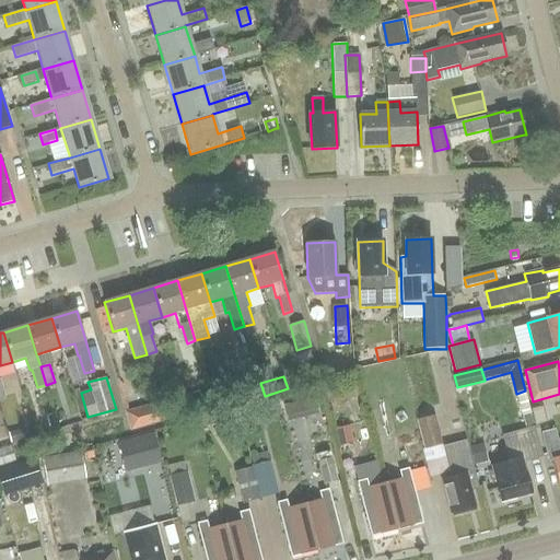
[(327,392),(336,430),(363,423),(353,384),(327,392)]
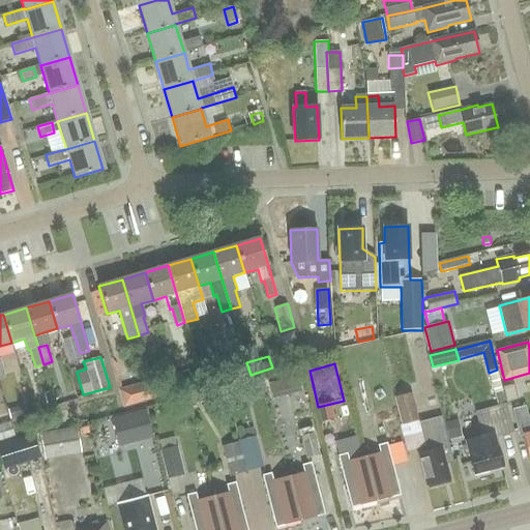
[(238,366),(226,370),(230,382),(241,378),(238,366)]
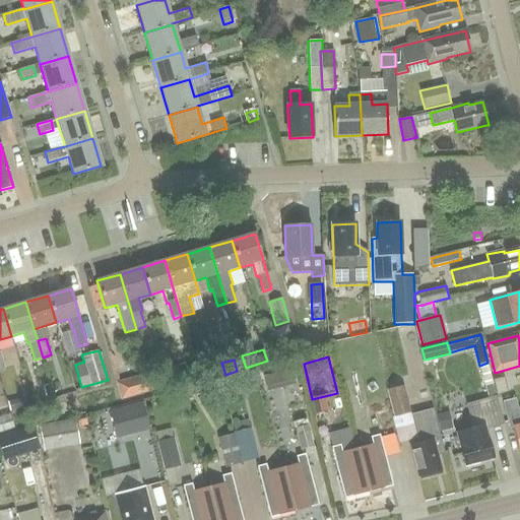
[(433,362),(426,364),(430,381),(438,379),(433,362)]
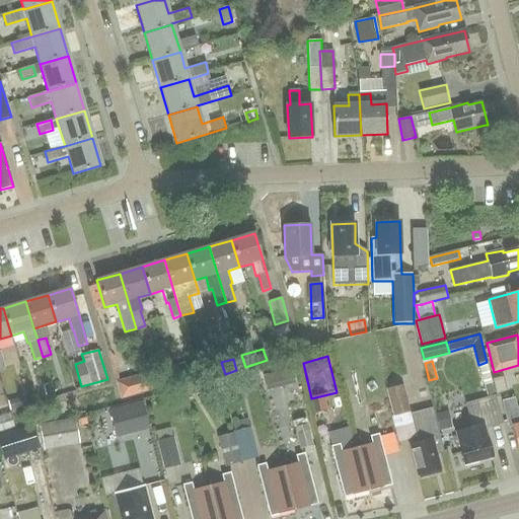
[(487,362),(478,365),(485,386),(493,384),(487,362)]
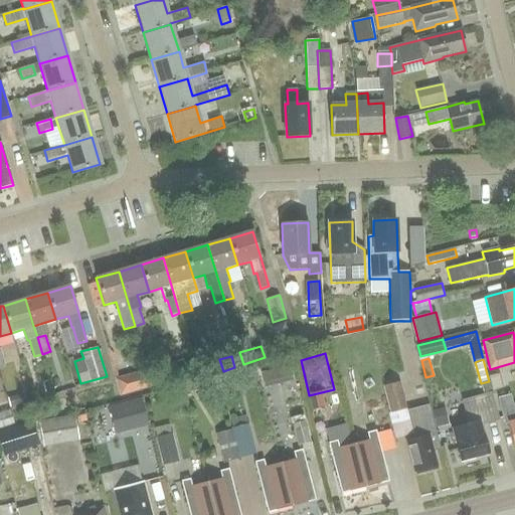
[(263,372),(266,385),(291,380),(288,366),(263,372)]
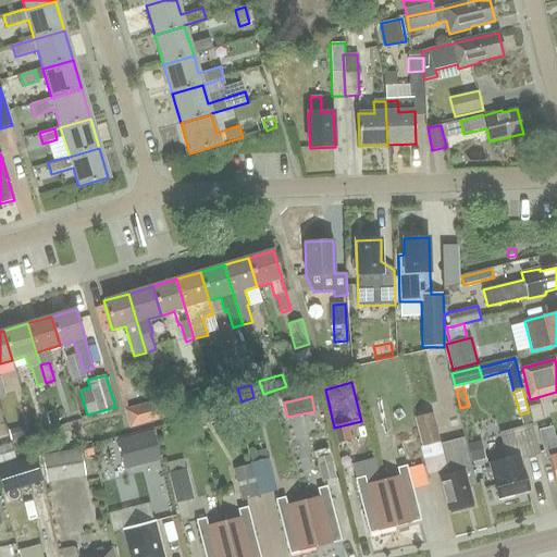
[(159,400),(125,410),(132,430),(165,420),(159,400)]
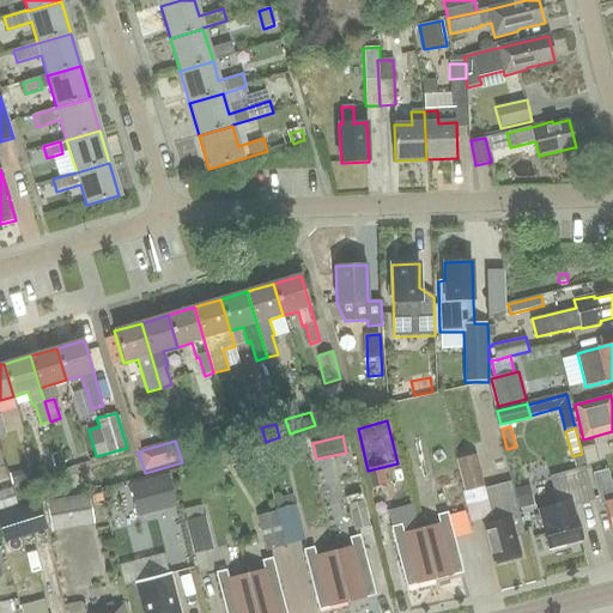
[(485,486),(477,454),(456,459),(465,492),(485,486)]
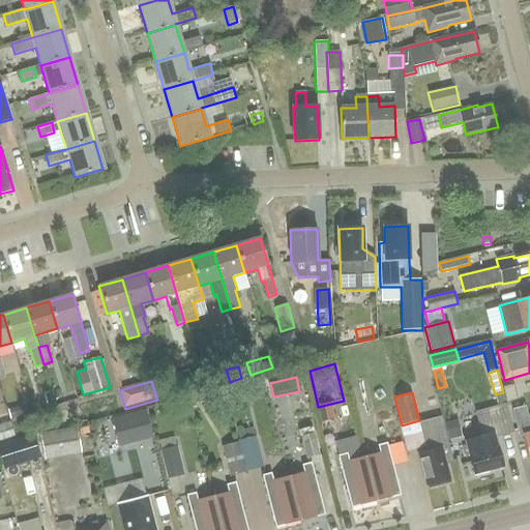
[(503,392),(495,394),(498,407),(506,405),(503,392)]
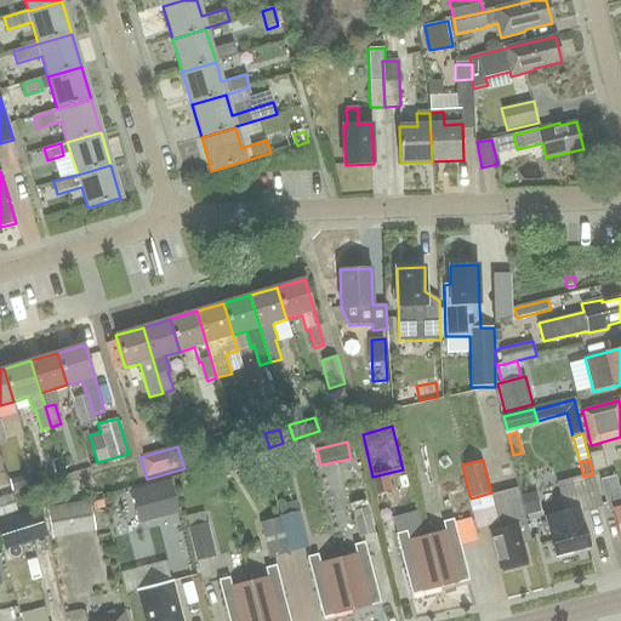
[(13,489),(30,485),(27,472),(10,477),(13,489)]
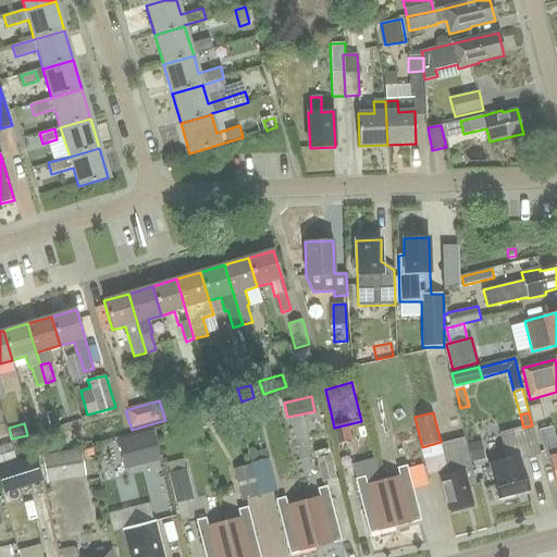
[(506,458),(489,462),(493,478),(498,499),(529,491),(520,460),(541,455),(535,434),(534,434),(532,425),(523,428),(509,431),(514,448),(505,452),(506,458)]
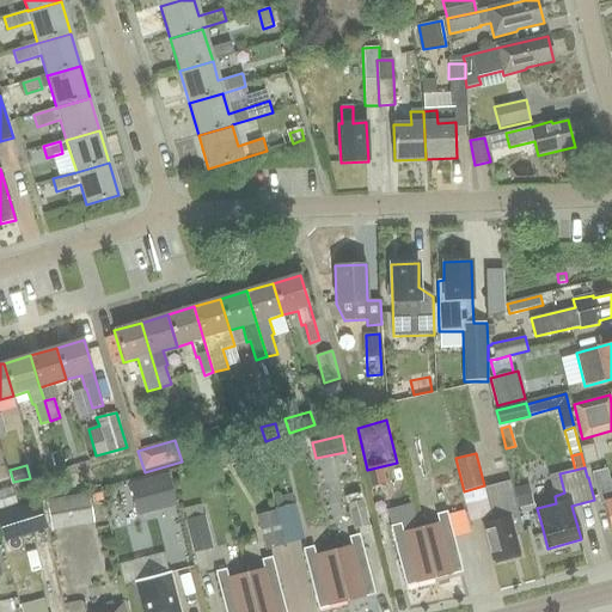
[(606,469),(592,472),(600,503),(604,503),(611,533),(611,532),(611,483),(611,484),(611,483),(606,469)]
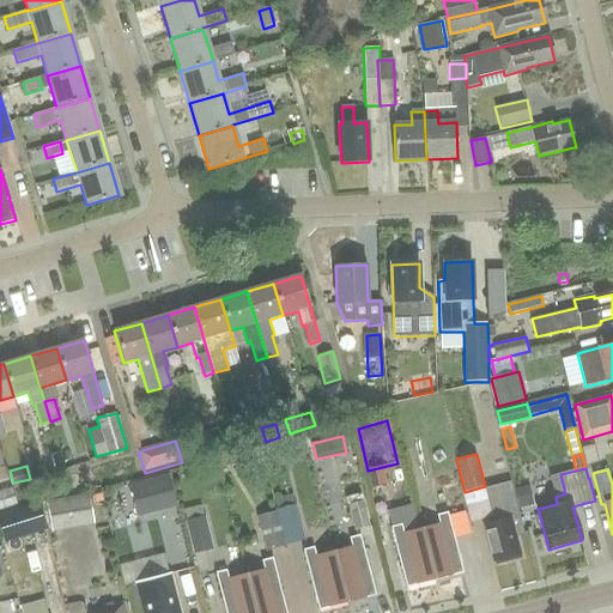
[(177,508),(169,474),(129,484),(138,517),(177,508)]
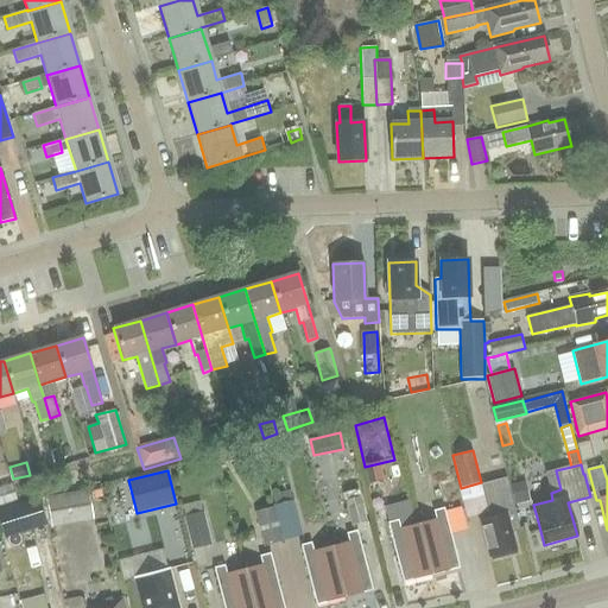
[(523,483),(511,487),(515,502),(527,500),(523,483)]
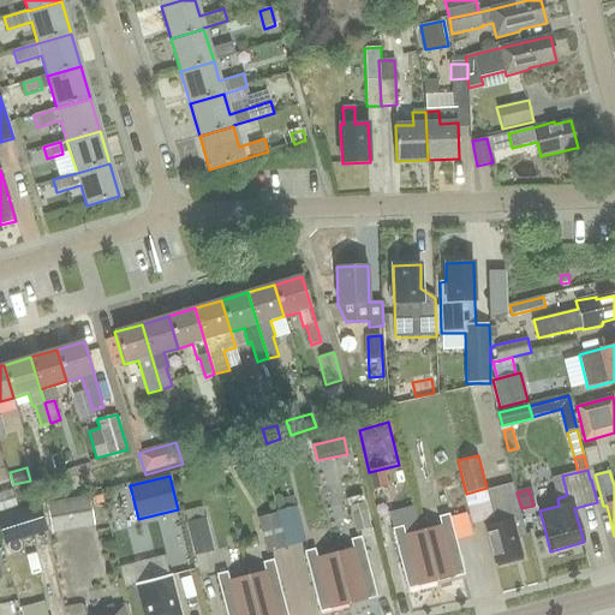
[(0,513),(18,507),(13,495),(12,490),(0,494),(0,513)]
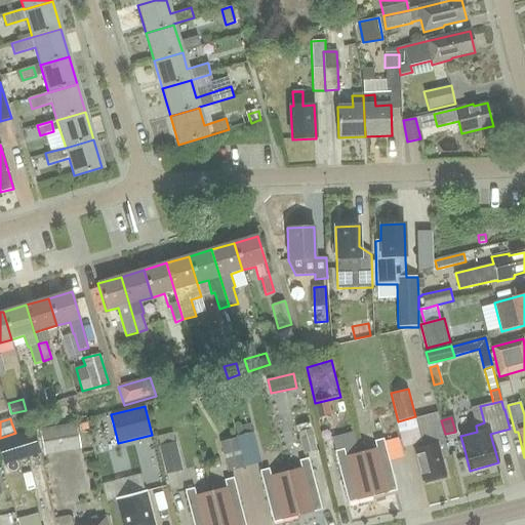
[(81,449),(77,422),(57,426),(56,419),(38,422),(44,455),(81,449)]
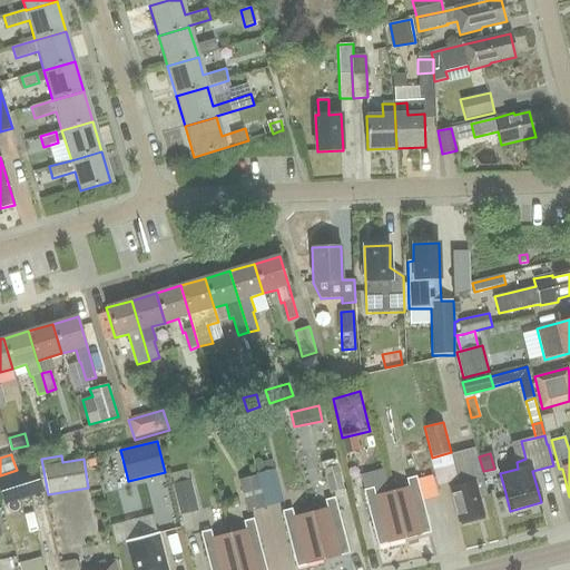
[(91,455),(84,458),(87,468),(94,465),(91,455)]
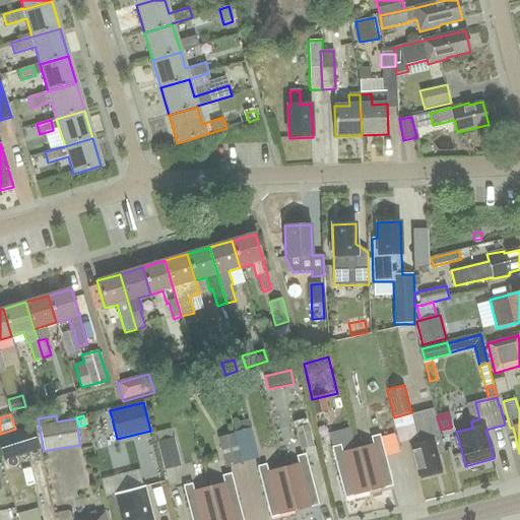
[(423,443),(410,446),(418,476),(425,475),(428,477),(431,476),(433,473),(441,471),(437,455),(444,454),(434,415),(412,420),(417,439),(420,438),(423,443)]
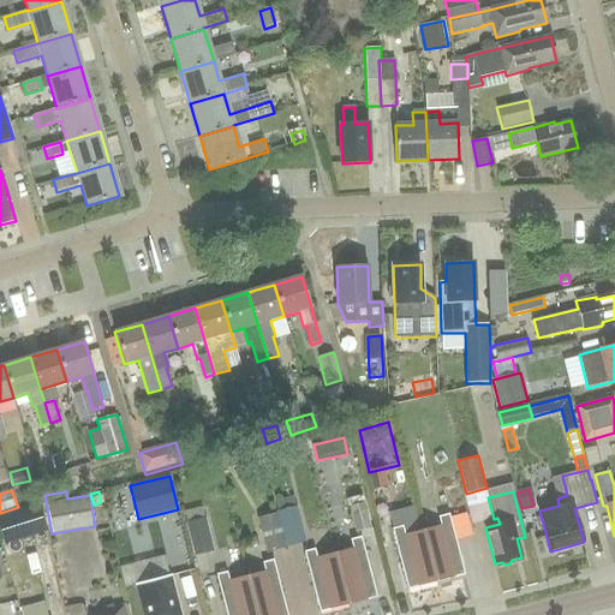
[(306,542),(298,506),(296,506),(293,497),(275,501),(279,513),(278,513),(286,547),(306,542)]
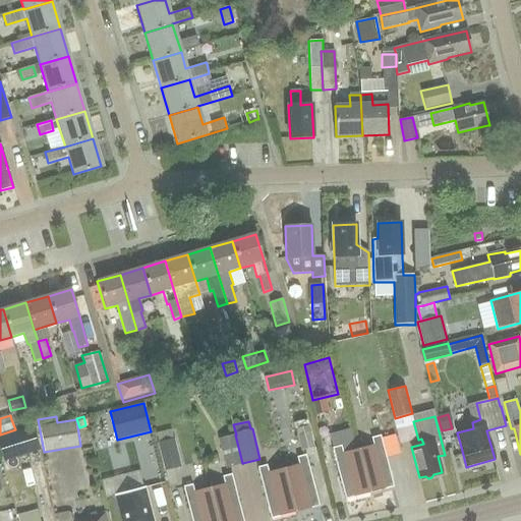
[(38,444),(33,426),(0,436),(0,447),(2,455),(38,444)]
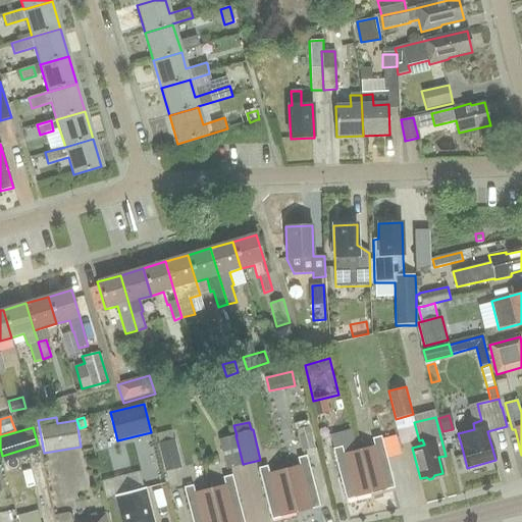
[(316,448),(312,432),(298,436),(302,452),(316,448)]
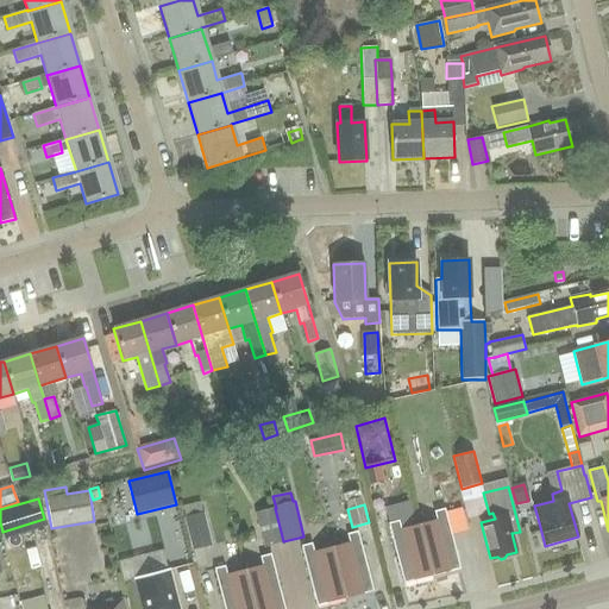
[(283,541),(275,508),(255,513),(263,546),(283,541)]
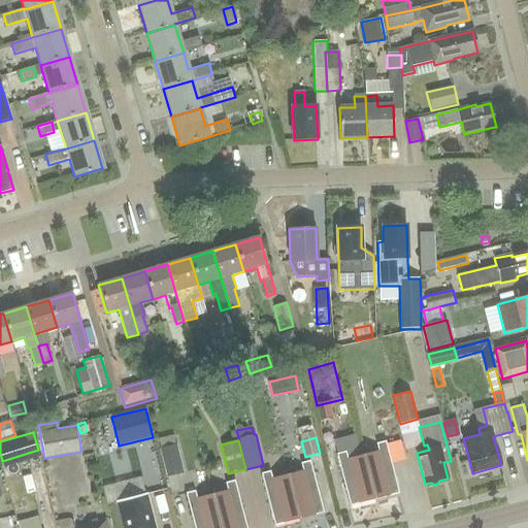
[(377,452),(362,455),(374,500),(399,494),(391,465),(405,461),(400,440),(386,444),(385,441),(375,444),(377,452)]
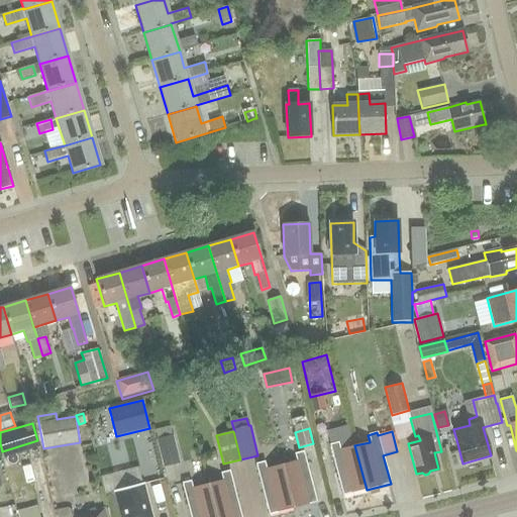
[(173,436),(158,440),(165,467),(180,462),(173,436)]
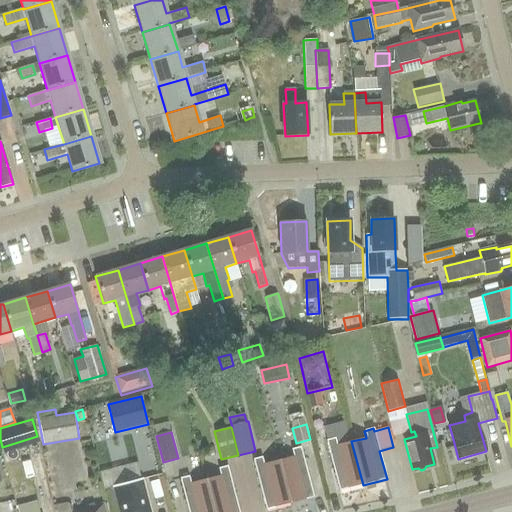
[(363,485),(351,441),(337,445),(335,438),(326,441),(339,491),(363,485)]
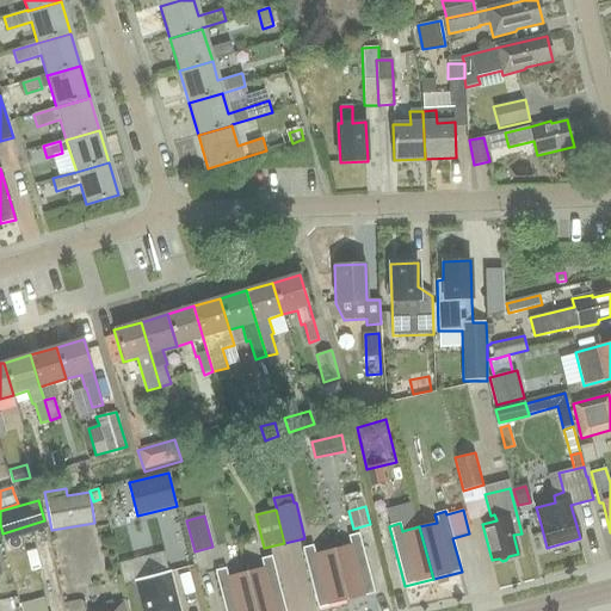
[(349,545),(332,549),(346,602),(374,594),(358,534),(347,537),(349,545)]
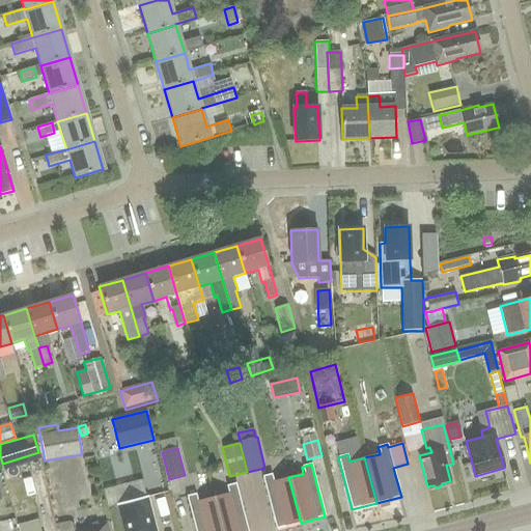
[(301,523),(288,477),(274,481),(272,474),(262,477),(276,529),(301,523)]
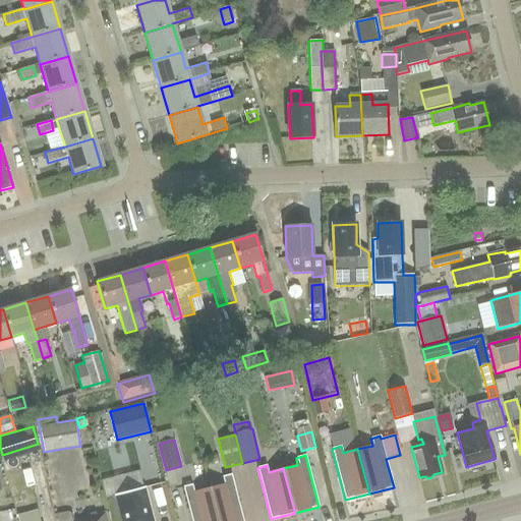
[(140,472),(102,481),(106,499),(112,498),(117,520),(153,520),(145,488),(140,472)]
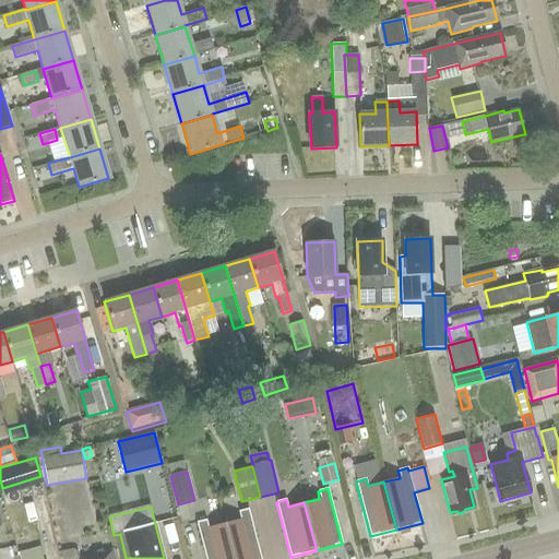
[(239,520),(224,524),(233,558),(261,558),(248,509),(237,512),(239,520)]
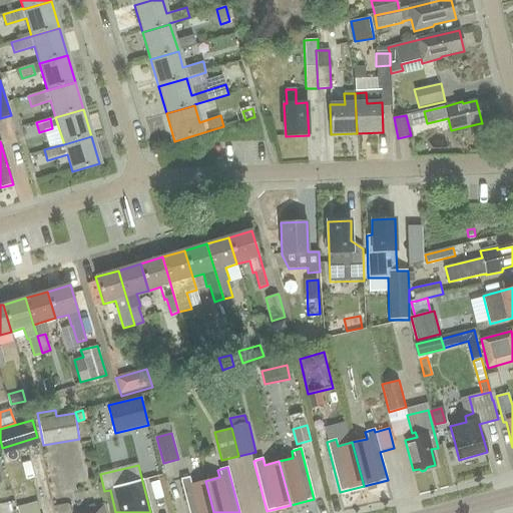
[(213,512),(205,481),(191,484),(189,477),(179,480),(188,512),(213,512)]
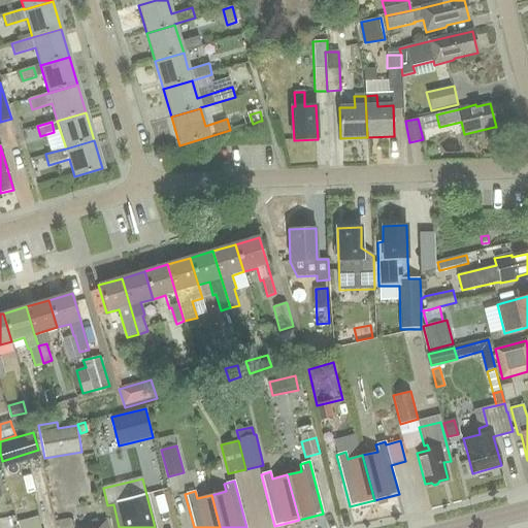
[(19,524),(19,527),(40,527),(38,519),(19,524)]
